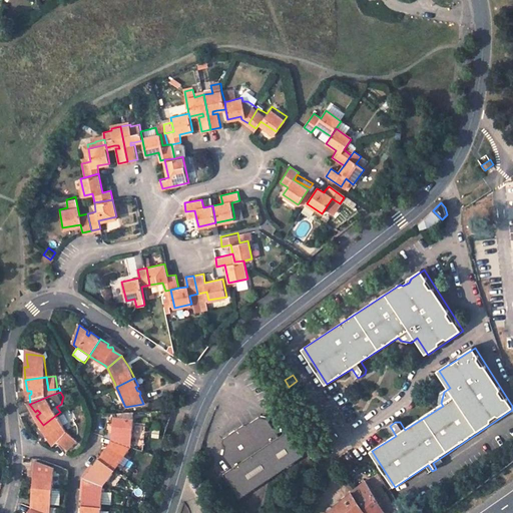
[(70,425),(60,412),(43,425),(50,435),(54,432),(56,436),(62,443),(63,442),(74,430),(70,425)]
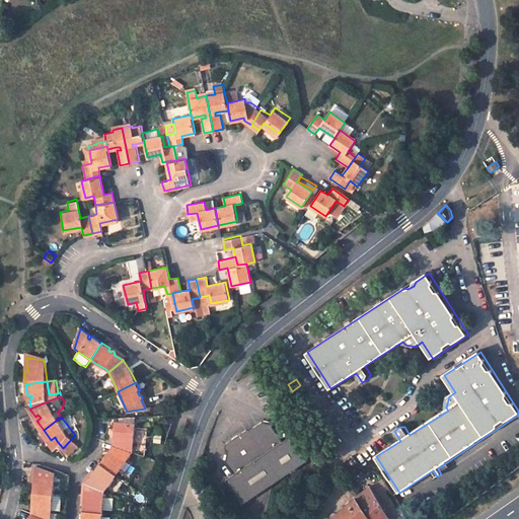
[(291,436),(283,441),(271,424),(262,422),(248,431),(245,430),(226,443),(225,448),(228,451),(226,461),(234,473),(226,479),(242,504),(307,460),(291,436)]
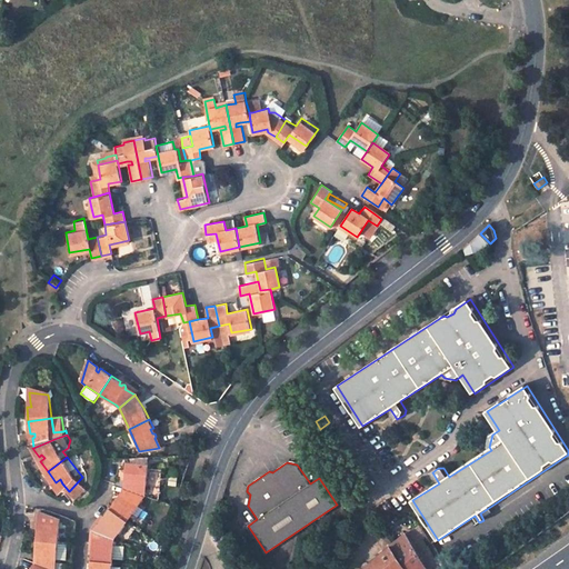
[(130,490),(148,498),(150,487),(153,467),(131,463),(130,472),(132,472),(131,476),(130,477),(129,478),(129,479),(130,481),(131,483),(133,485),(128,482),(127,488),(130,490)]
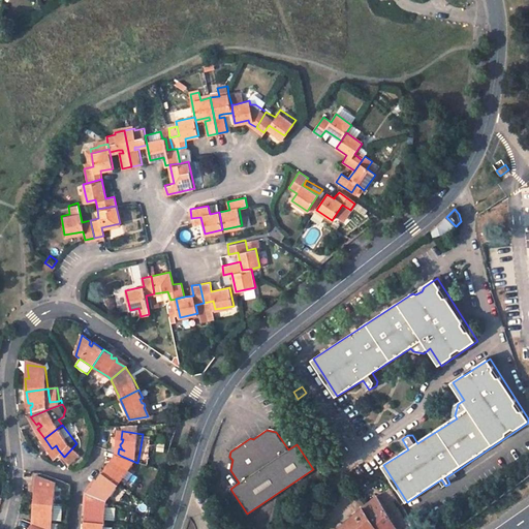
[(78,466),(88,454),(76,443),(65,456),(78,466)]
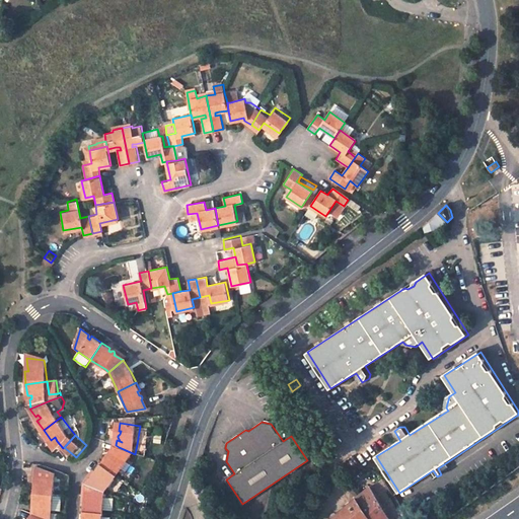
[(54,443),(60,451),(63,448),(57,441),(54,443)]
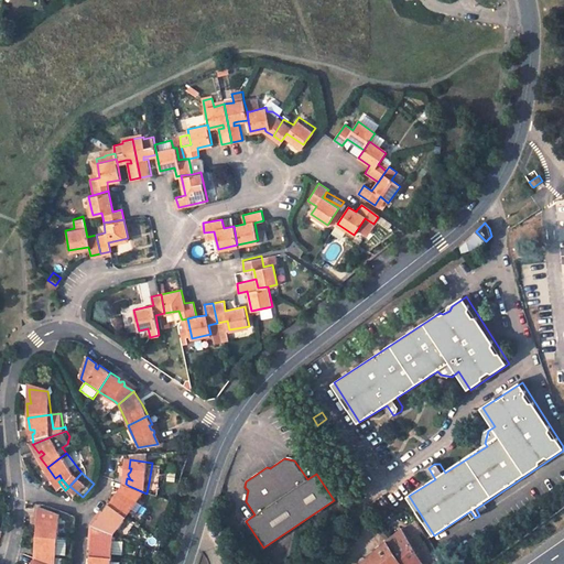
[(129,516),(141,501),(147,494),(129,486),(126,490),(125,489),(122,489),(121,490),(120,492),(120,494),(121,495),(119,497),(117,495),(111,501),(129,516)]
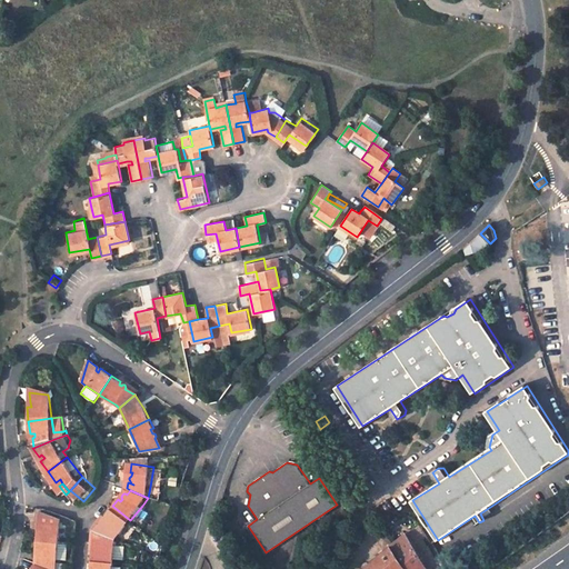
[(118,537),(130,520),(112,506),(105,517),(108,519),(105,523),(101,520),(96,528),(118,537)]
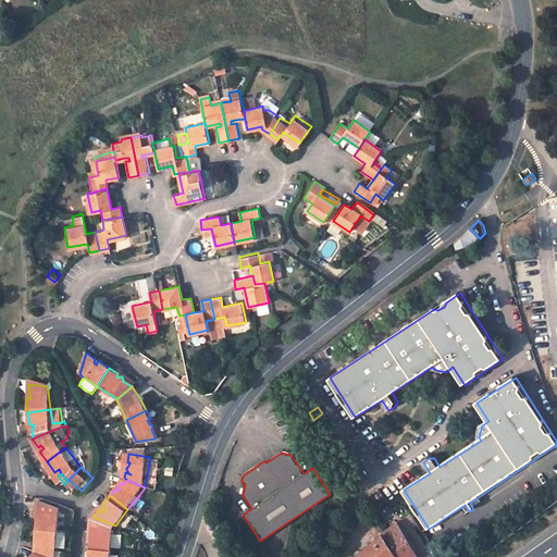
[(58,529),(59,512),(60,507),(37,500),(36,527),(58,529)]
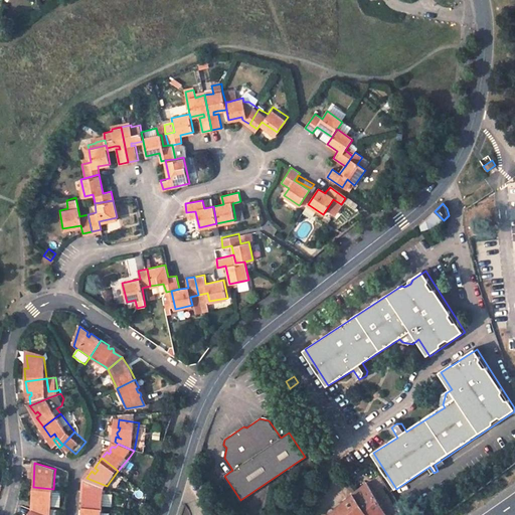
[(82,505),(104,506),(106,492),(107,486),(87,478),(86,478),(84,489),(89,490),(89,494),(84,493),(82,505)]
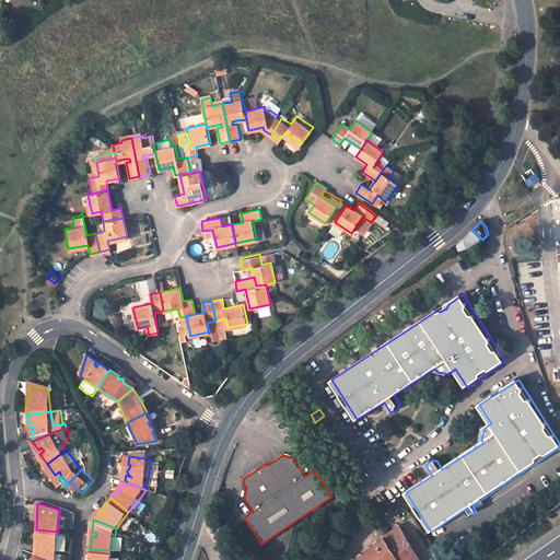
[(419,559),(398,526),(384,537),(398,559),(419,559)]
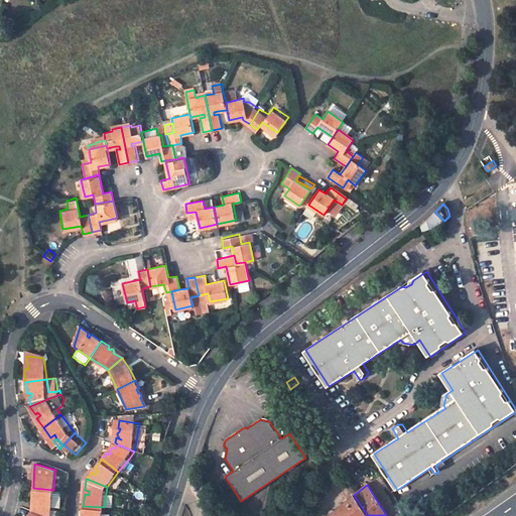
[(51,515),(52,506),(53,490),(33,488),(32,500),(37,501),(36,504),(33,510),(34,510),(50,515),(51,515)]
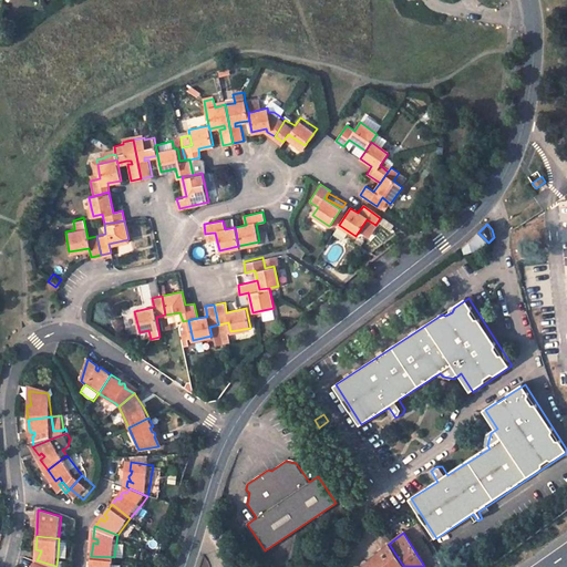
[(401,566),(403,566),(389,544),(361,566),(401,566)]
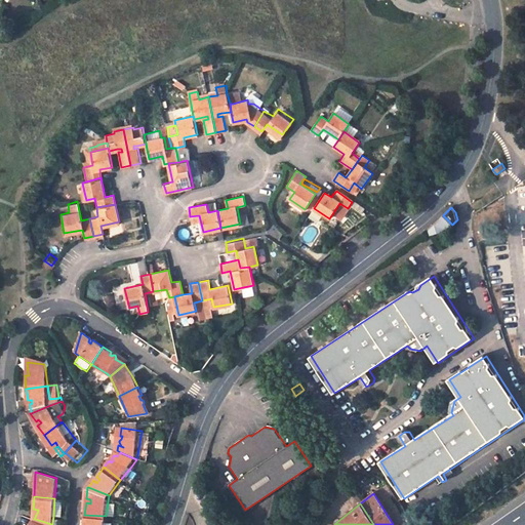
[(106,516),(84,515),(83,524),(105,524),(106,520),(106,516)]
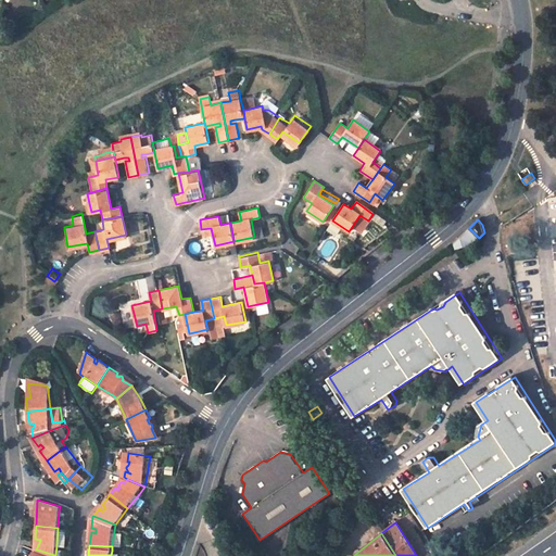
All buildings are outlined.
